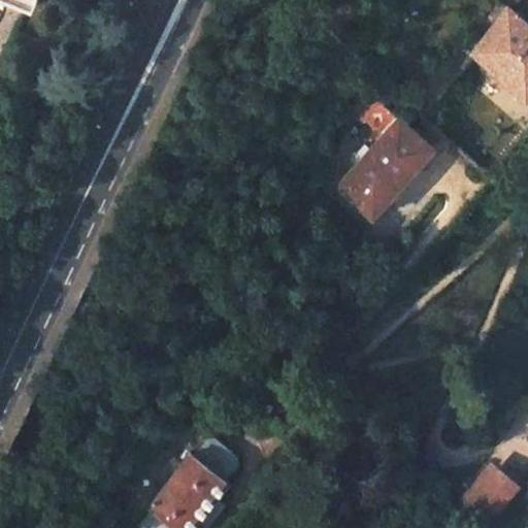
[(499,0),(507,7),(514,11),(520,0),(499,0)]
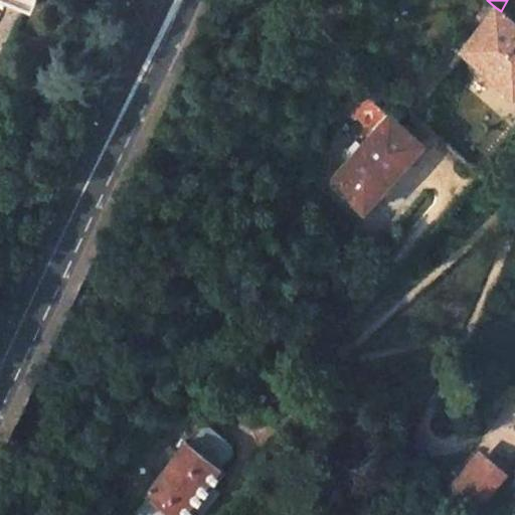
[(495,7),(458,49),(512,97),(514,93),(514,23),(501,11),(495,7)]
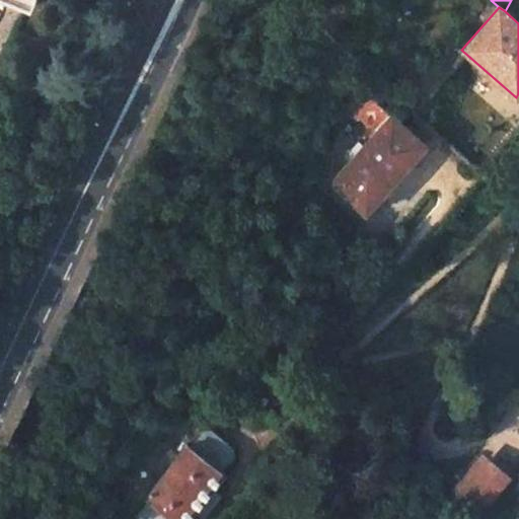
[(335,178),(336,187),(366,214),(427,146),(425,144),(406,129),(377,102),(352,79),(337,95),(377,131),(363,147),(358,142),(345,157),(351,161),(335,178)]
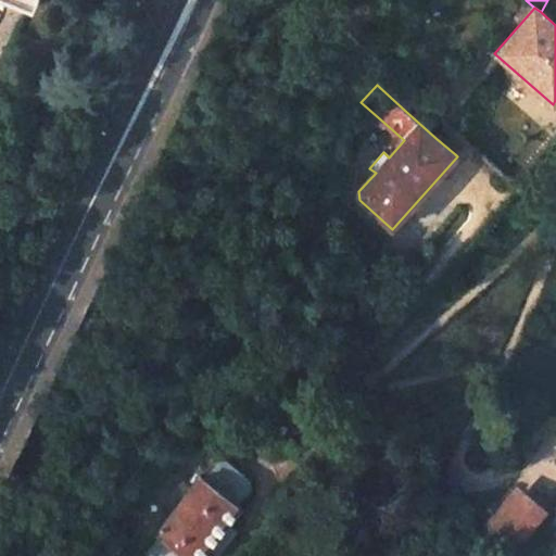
[(447,124),(436,138),(455,154),(467,141),(447,124)]
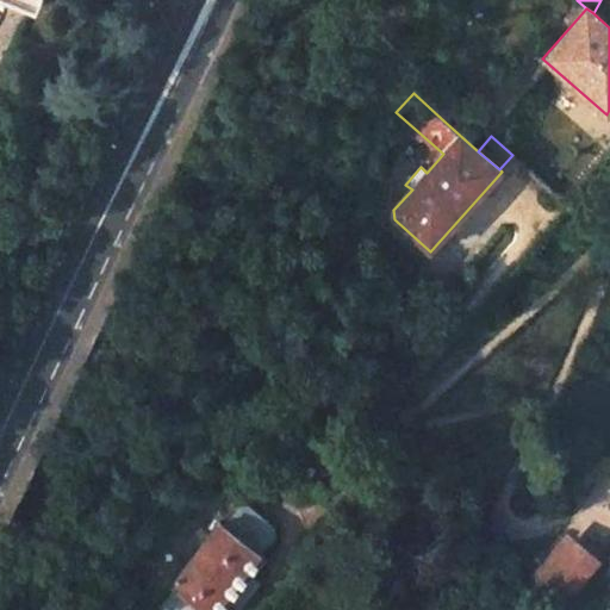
[(160,608),(160,609),(224,609),(265,558),(262,555),(277,536),(275,527),(247,505),(237,506),(223,526),(219,523),(172,586),(174,589),(160,608)]
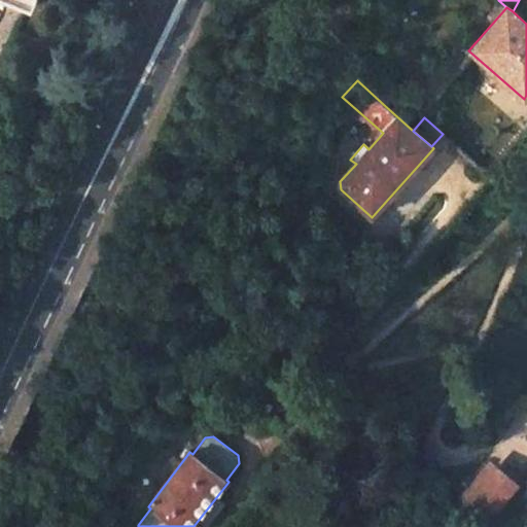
[(493,467),(465,500),(489,520),(516,486),(493,467)]
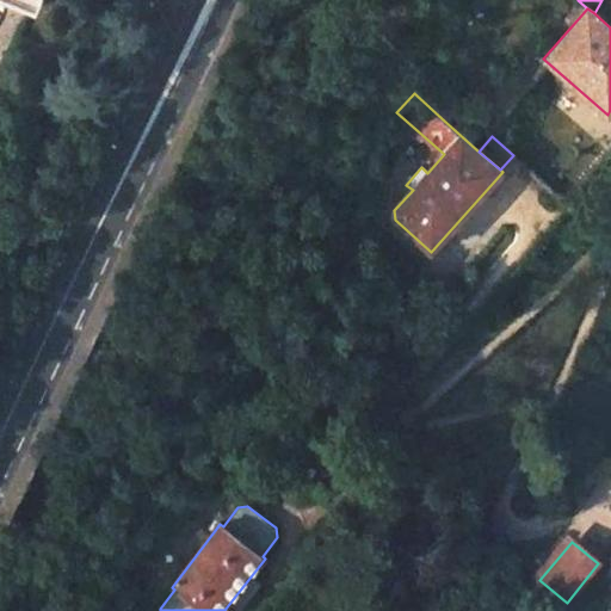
All buildings are outlined.
